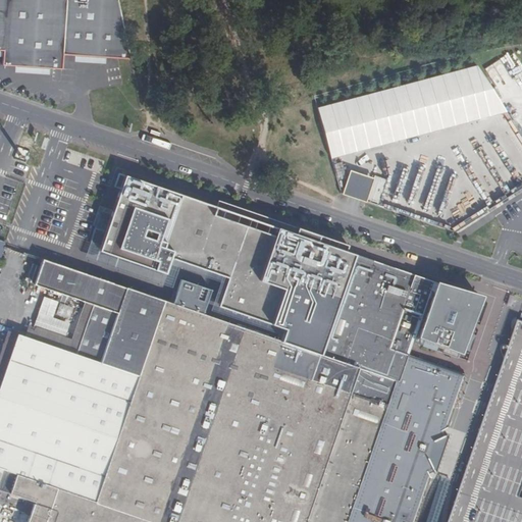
[(63,54),(66,0),(0,0),(0,50),(3,51),(2,65),(28,67),(62,69),(63,54)]
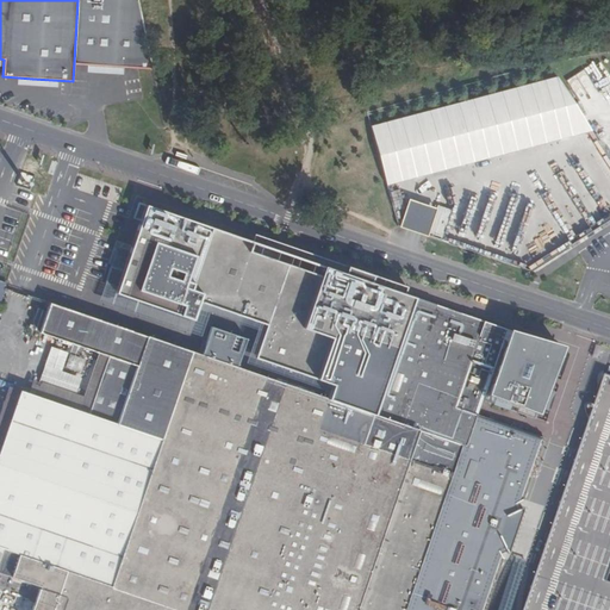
[(78,0),(74,63),(104,66),(154,69),(138,0),(78,0)]
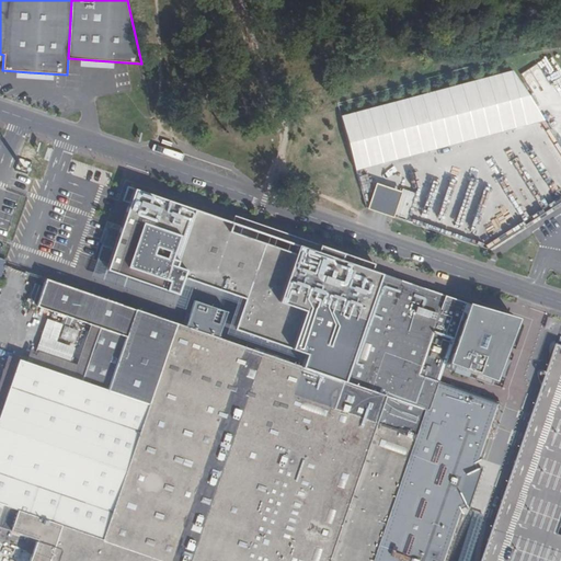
[(537,64),(521,73),(533,92),(549,82),(537,64)]
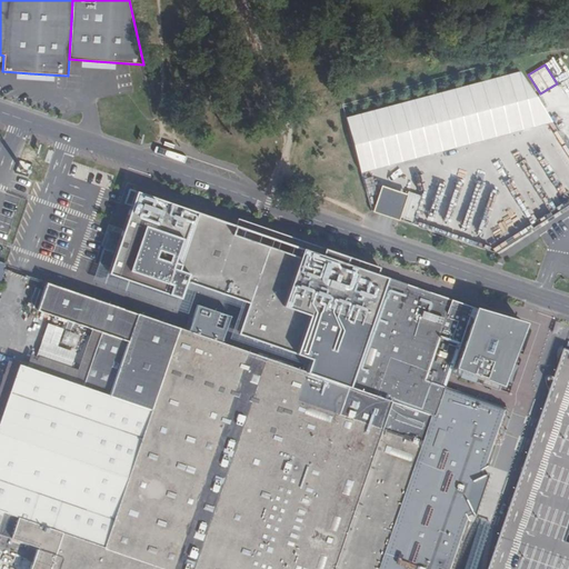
[(531,72),(346,113),(358,170),(543,129),(531,72)]
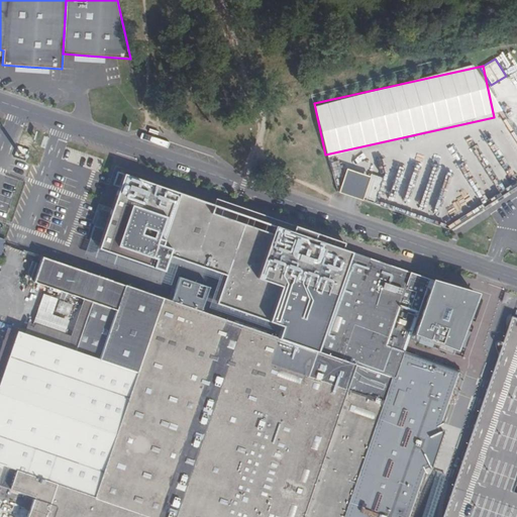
[(410,516),(425,473),(423,469),(429,466),(423,454),(424,451),(428,438),(429,436),(441,431),(438,425),(443,423),(460,371),(403,351),(416,311),(421,313),(414,333),(421,336),(418,343),(453,355),(475,295),(433,281),(435,276),(431,274),(430,274),(429,274),(428,275),(428,277),(429,279),(121,172),(94,245),(162,271),(168,254),(225,275),(216,303),(282,325),(278,337),(201,311),(209,287),(179,277),(175,292),(172,292),(171,296),(173,297),(172,301),(124,285),(39,255),(31,280),(93,302),(76,350),(17,330),(0,379),(0,484),(33,497),(26,516),(410,516)]
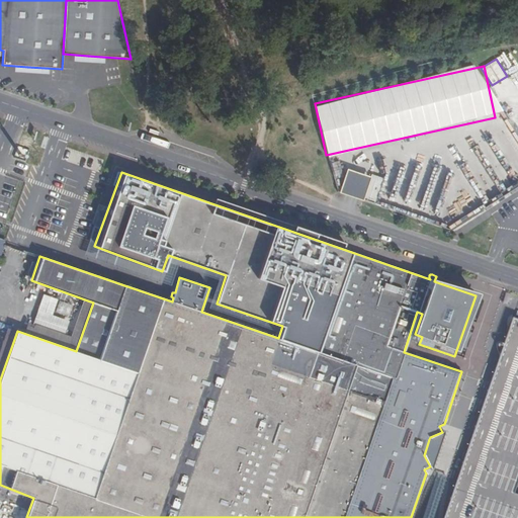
[(432,193),(426,207),(437,212),(443,197),(432,193)]
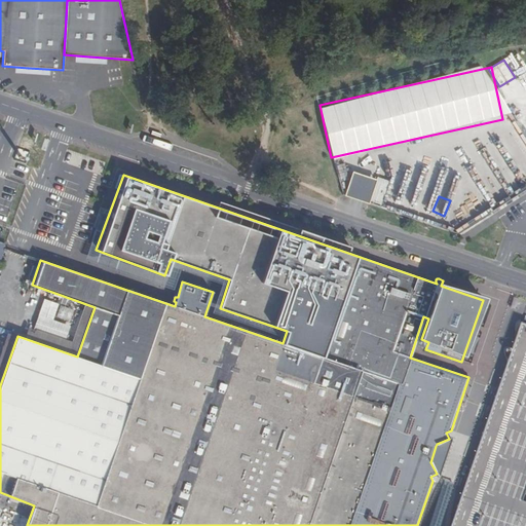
[(61,307),(57,317),(70,322),(74,311),(61,307)]
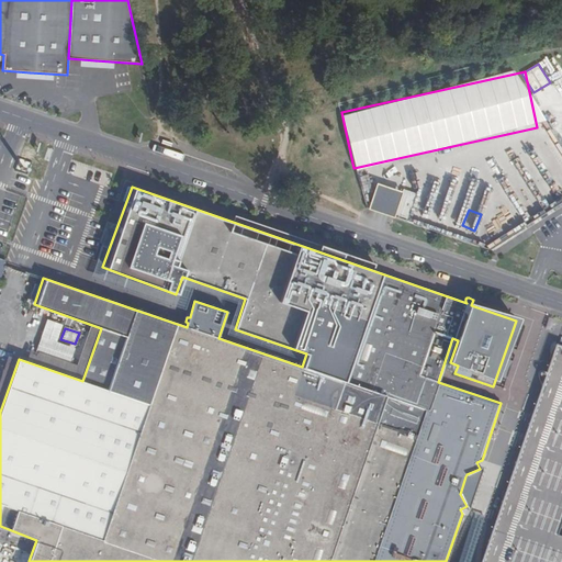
[(561,561),(561,346),(557,345),(485,549),(481,561),(469,561),(485,516),(475,513),(458,561),(561,561)]
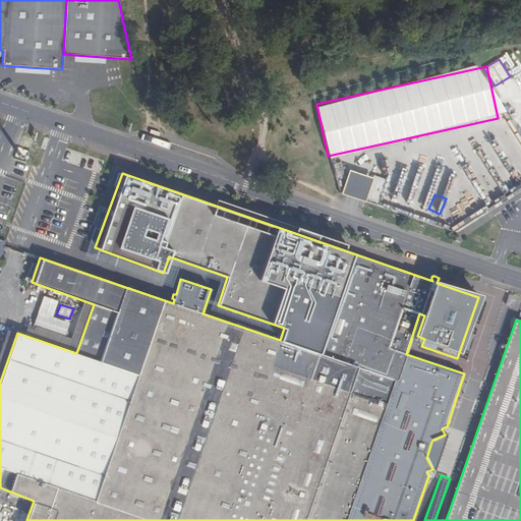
[(0,382),(17,333),(8,330),(0,352),(0,382)]
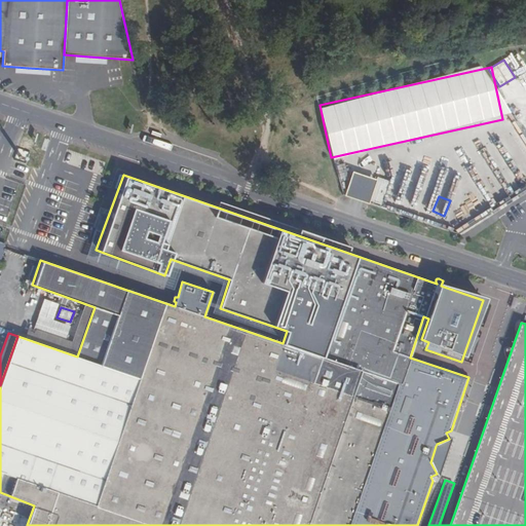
[(436,446),(431,459),(433,459),(434,460),(437,461),(441,459),(442,457),(444,455),(444,452),(444,451),(443,449),(442,447),(440,446),(438,446),(436,446)]
